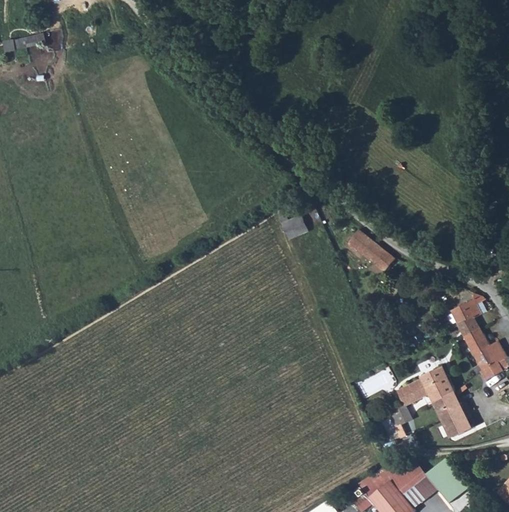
[(41,33),(2,41),(3,50),(43,42),(41,33)]
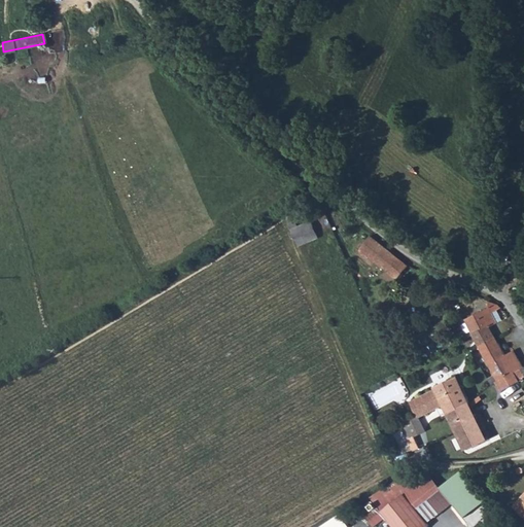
[(284,219),(287,225),(294,222),(291,216),(284,219)]
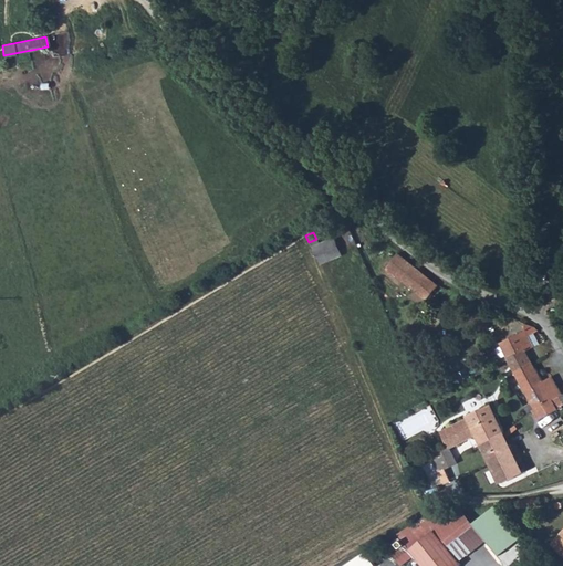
[(331,238),(319,242),(316,239),(309,242),(319,264),(339,255),(331,238)]
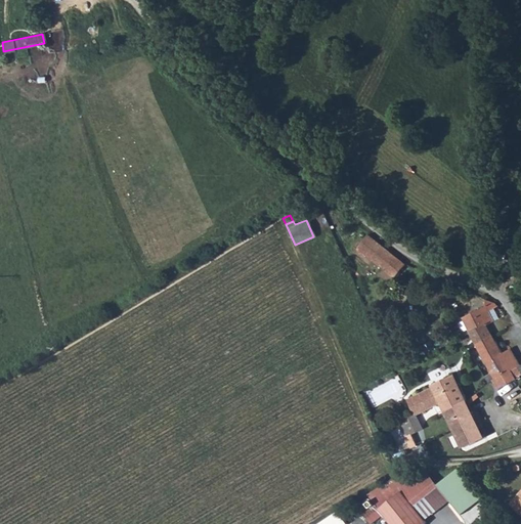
[(403,264),(365,234),(354,250),(392,278),(403,264)]
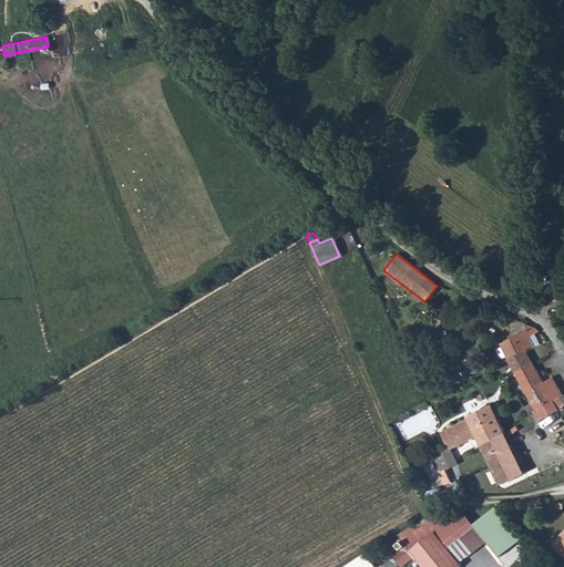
[(498,343),(514,374),(524,393),(530,403),(534,410),(557,397),(562,405),(563,403),(563,393),(561,395),(551,377),(541,382),(523,350),(533,347),(527,337),(533,333),(536,331),(533,327),(498,343)]
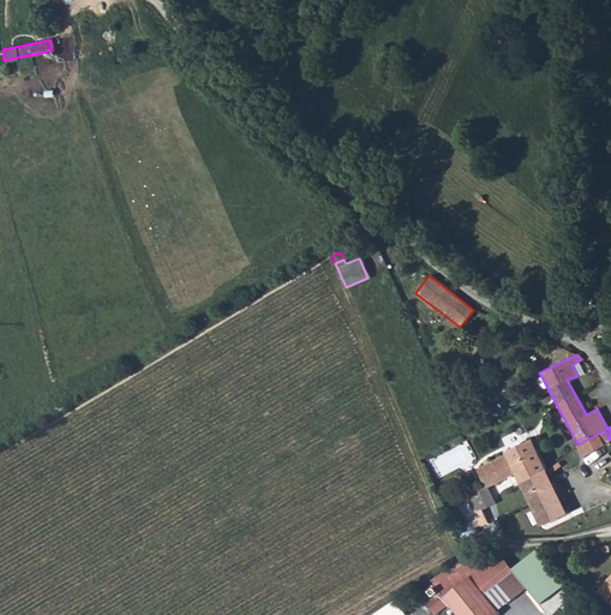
[(582,374),(577,362),(571,365),(577,376),(582,374)]
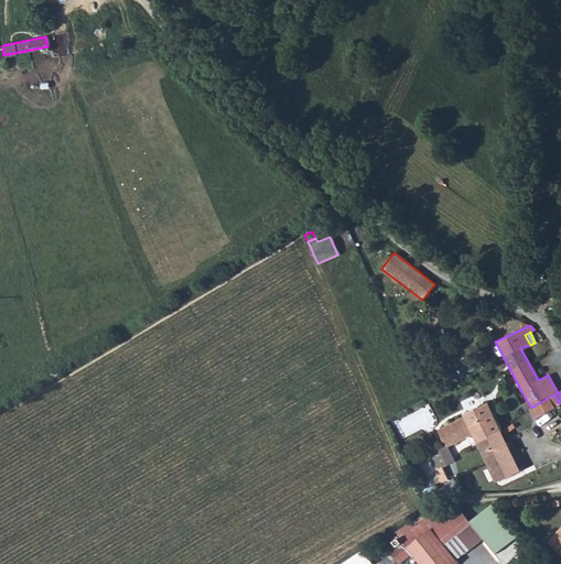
[(505,375),(516,394),(521,391),(511,372),(505,375)]
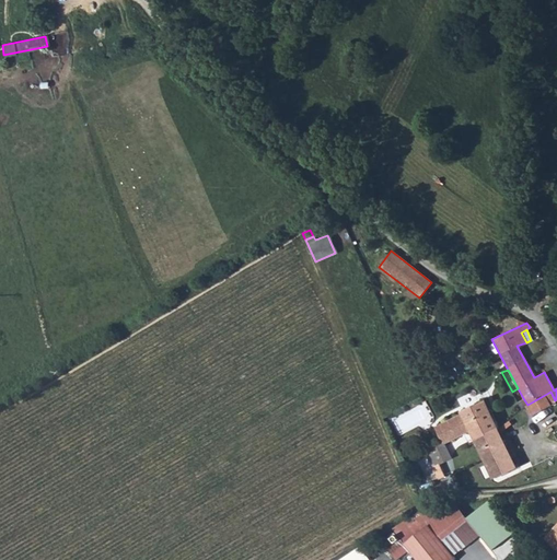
[(517,401),(520,409),(528,405),(523,398),(517,401)]
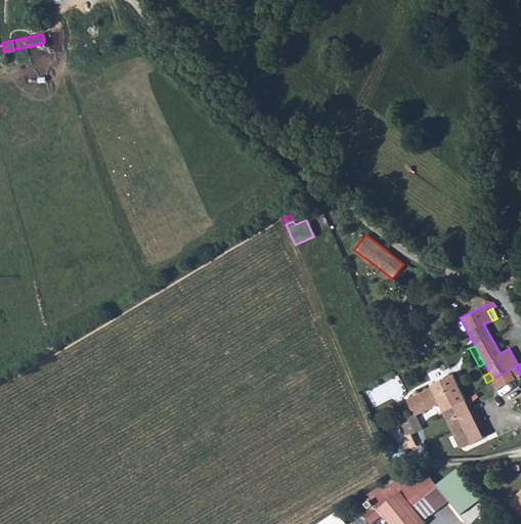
[(439,402),(461,447),(482,437),(452,374),(431,384),(432,387),(404,399),(413,415),(439,402)]
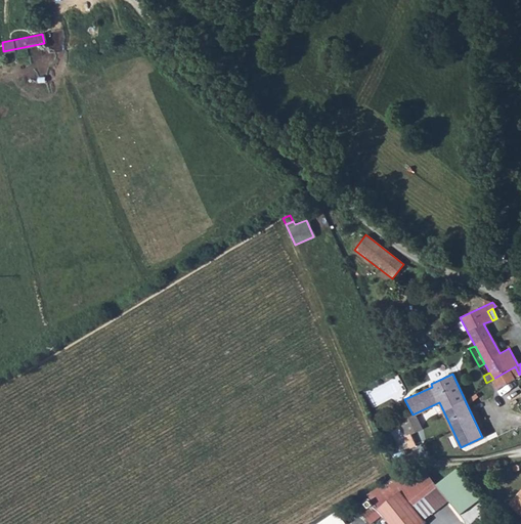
[(402,420),(409,434),(420,429),(413,415),(402,420)]
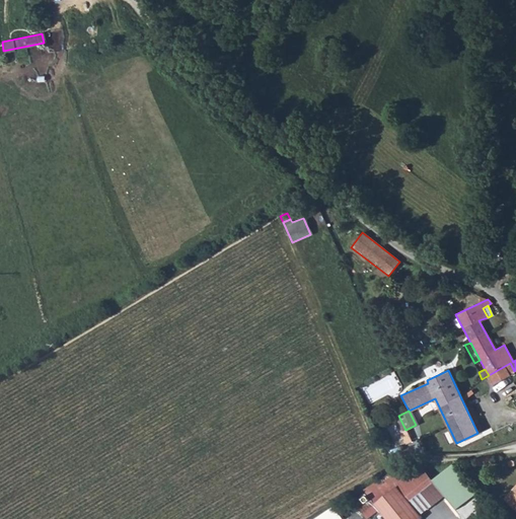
[(398,416),(397,413),(390,416),(404,444),(411,441),(406,430),(398,416)]
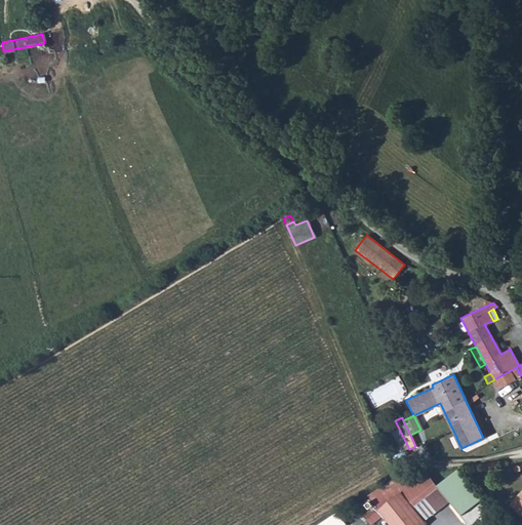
[(411,506),(436,486),(425,471),(390,480),(411,506)]
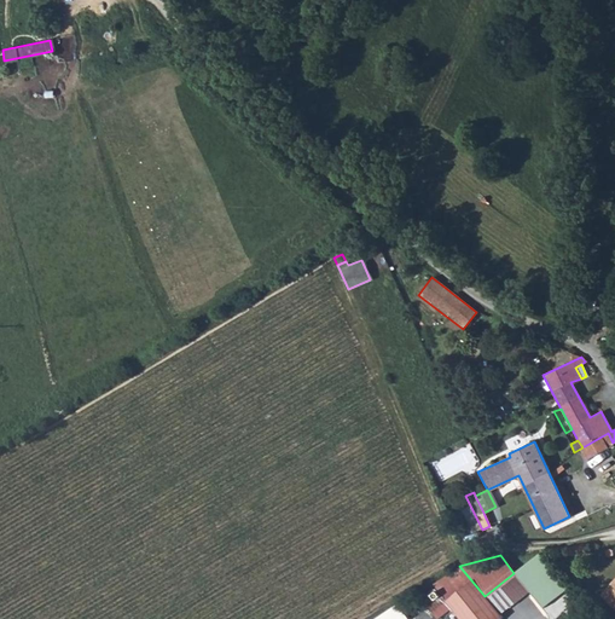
[(485,596),(459,566),(431,584),(437,591),(445,600),(459,618),(498,618),(502,617),(485,596)]
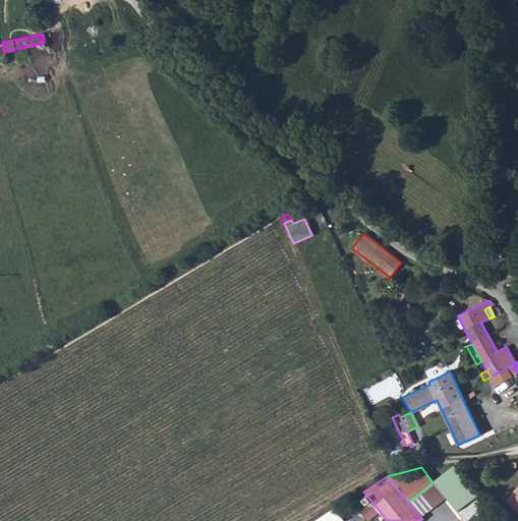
[(517,486),(513,493),(506,501),(517,512),(517,486)]
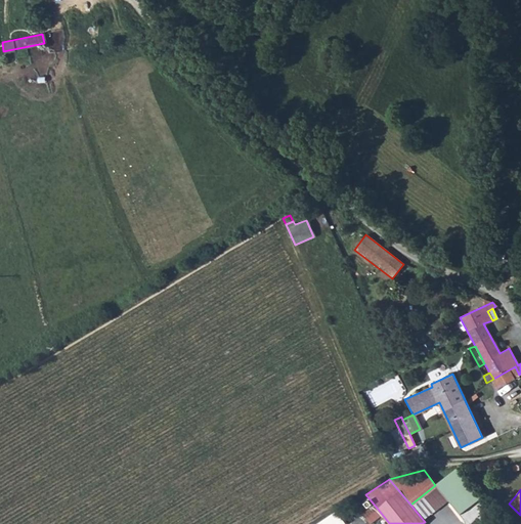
[(377,508),(371,500),(366,505),(372,511),(377,508)]
